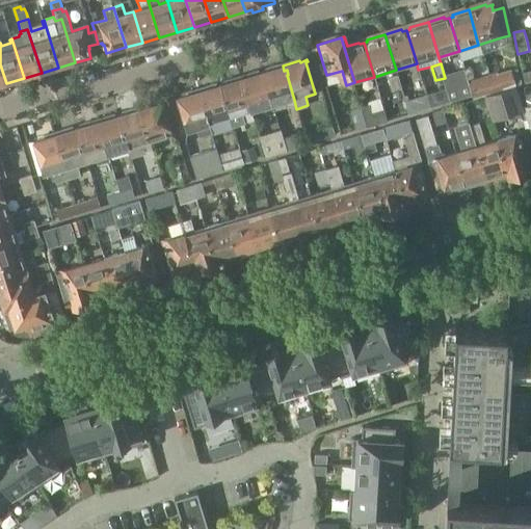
[(265,73),(262,74),(271,106),(294,100),(287,75),(288,75),(287,70),(284,71),(283,65),(265,71),(265,73)]
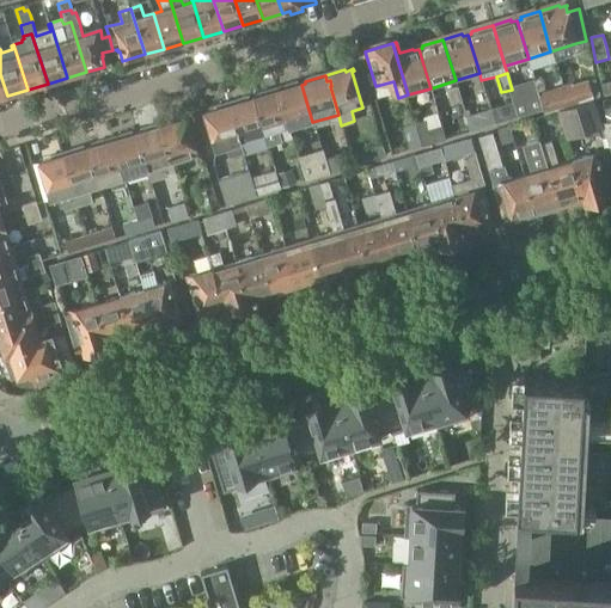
[(596,102),(588,80),(574,85),(574,86),(561,90),(567,111),(596,102)]
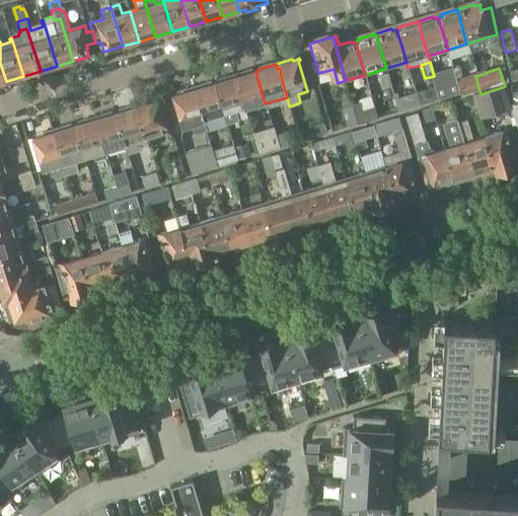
[(517,80),(517,69),(509,72),(511,82),(517,80)]
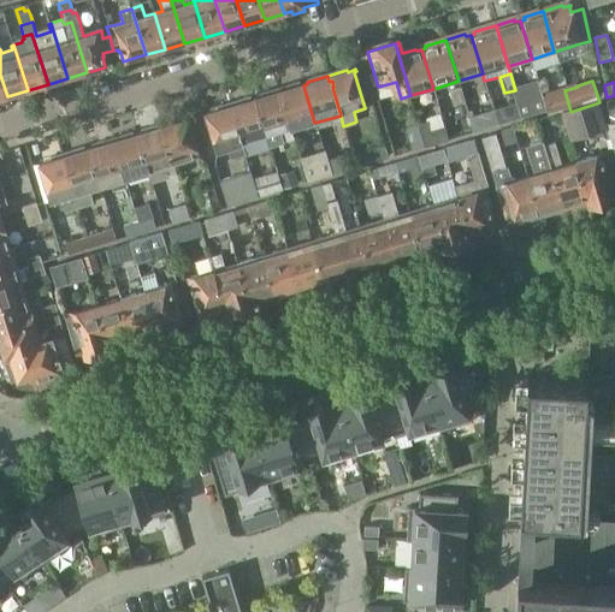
[(301,126),(314,123),(303,85),(299,87),(299,84),(281,90),(291,130),(301,126)]
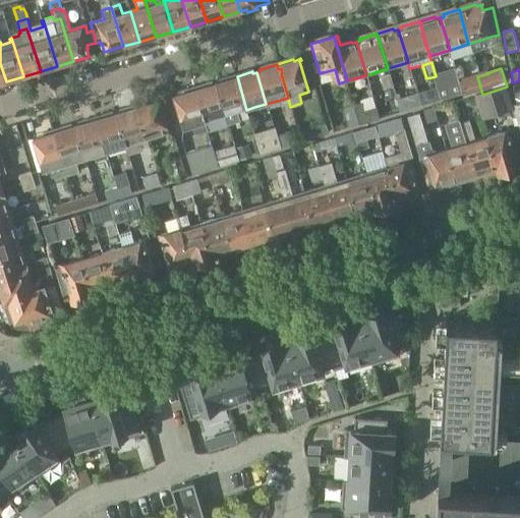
[(384,90),(392,88),(388,74),(380,77),(384,90)]
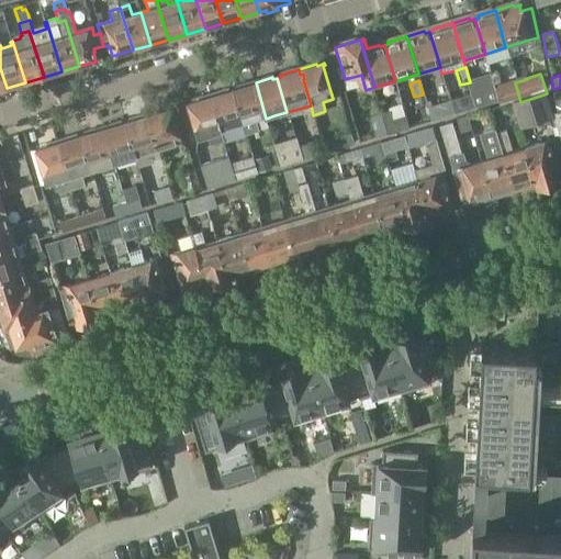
[(232,91),(243,126),(244,131),(255,127),(254,122),(266,119),(256,82),(235,88),(236,90),(232,91)]
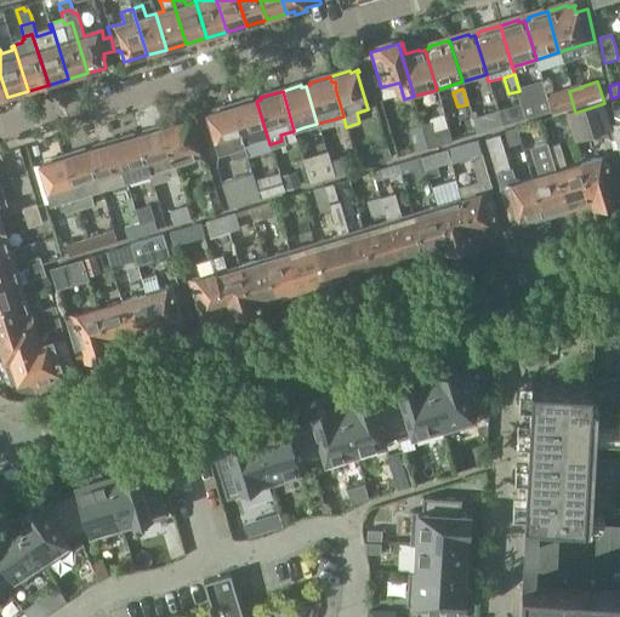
[(569,91),(561,93),(544,100),(551,120),(567,115),(575,113),(569,91)]
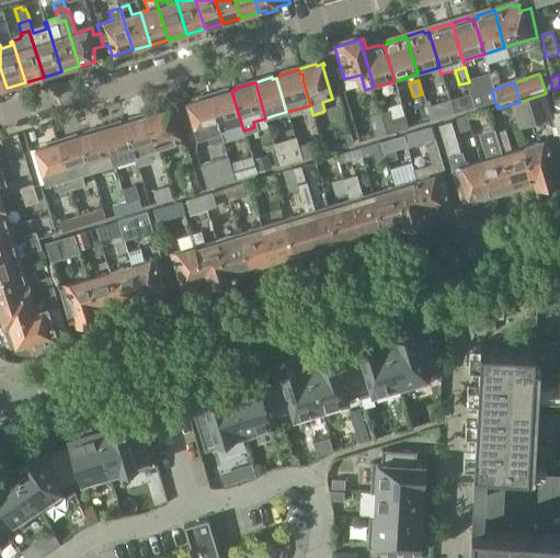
[(227,91),(210,95),(208,97),(219,133),(242,126),(231,91),(227,93),(227,91)]
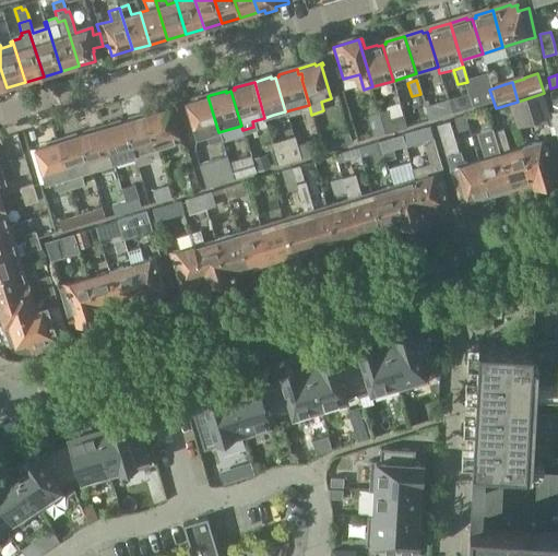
[(544,93),(518,102),(510,104),(512,110),(519,129),(553,119),(551,115),(544,93)]
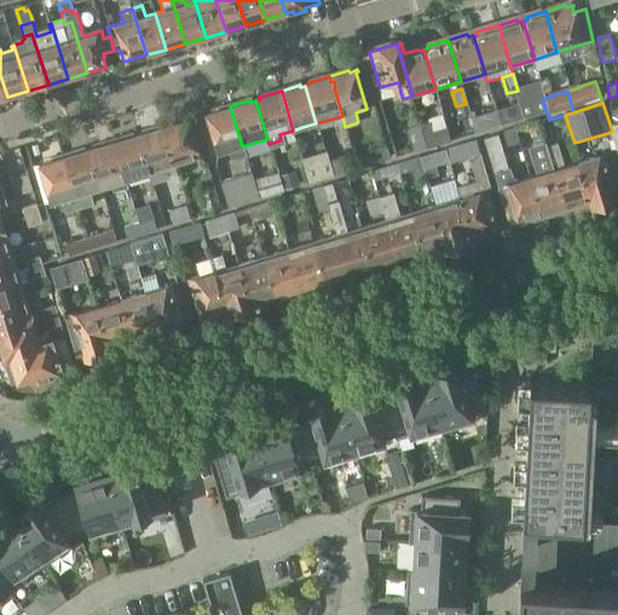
[(520,105),(497,111),(501,127),(525,121),(520,105)]
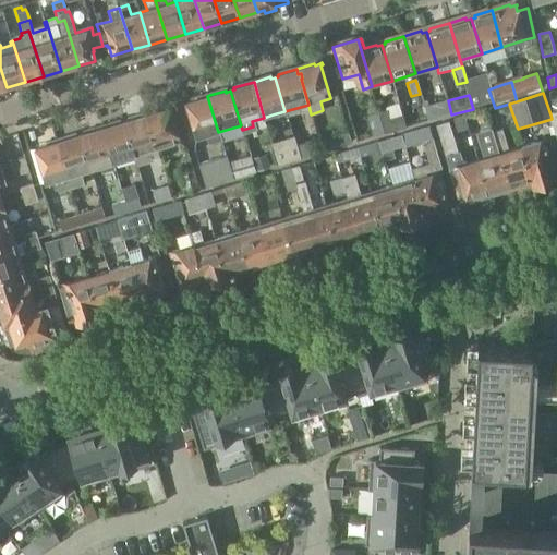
[(220,140),(218,132),(207,96),(190,101),(190,104),(185,105),(195,139),(203,136),(206,144),(220,140)]
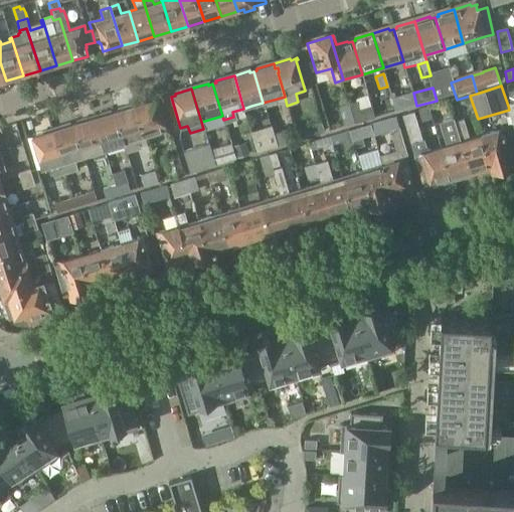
[(164,133),(161,118),(156,102),(151,103),(151,101),(133,106),(143,140),(164,133)]
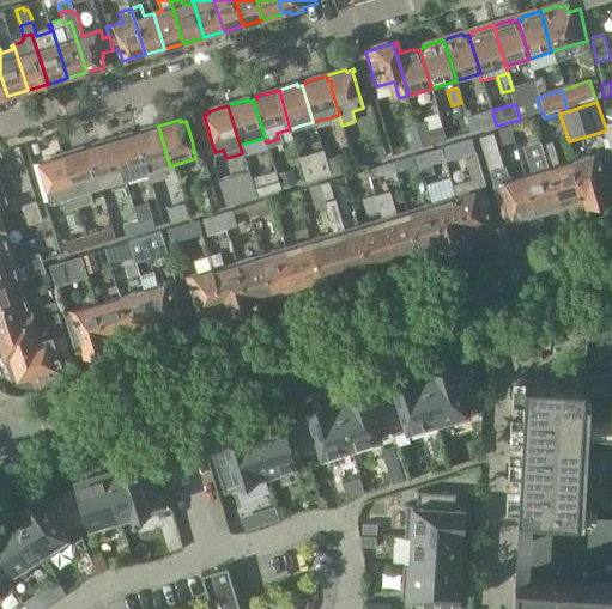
[(446,140),(442,127),(428,131),(425,121),(416,123),(423,147),(446,140)]
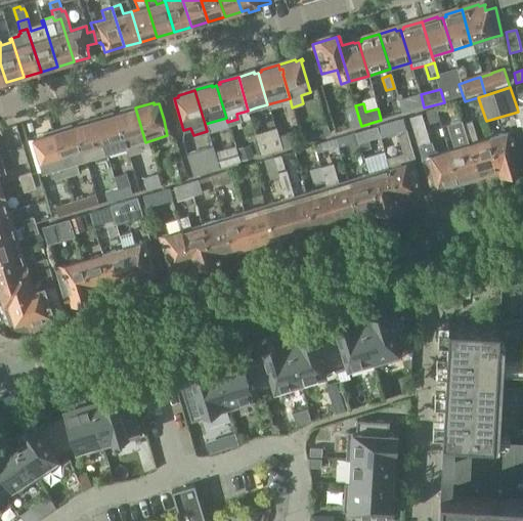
[(351,106),(345,109),(345,111),(350,129),(361,126),(355,105),(351,106)]
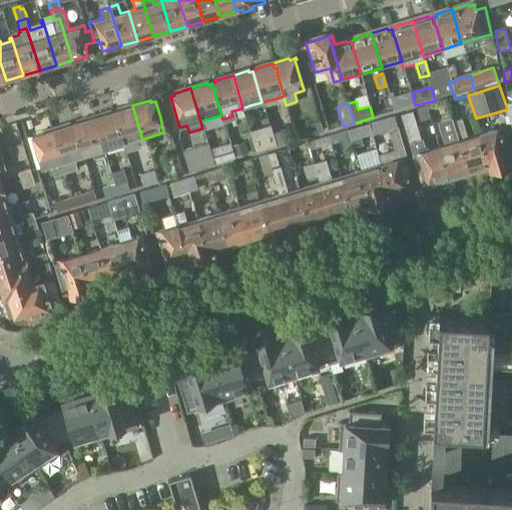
[(117,112),(113,113),(123,145),(125,154),(142,149),(141,146),(144,144),(142,139),(132,105),(116,110),(117,112)]
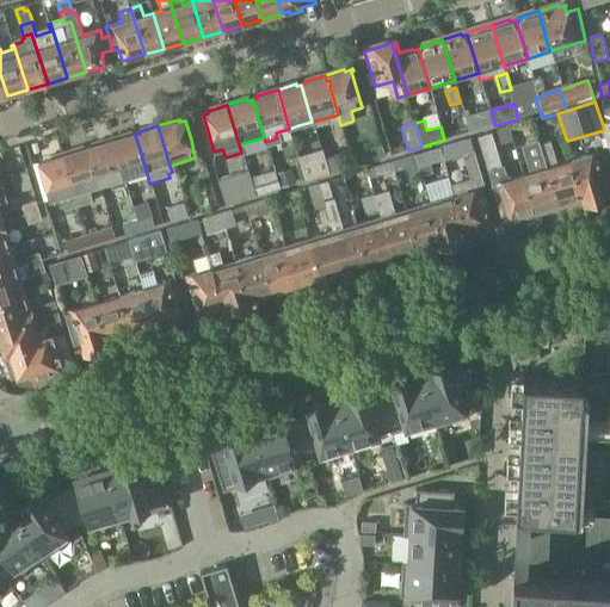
[(510,128),(495,132),(500,147),(515,142),(510,128)]
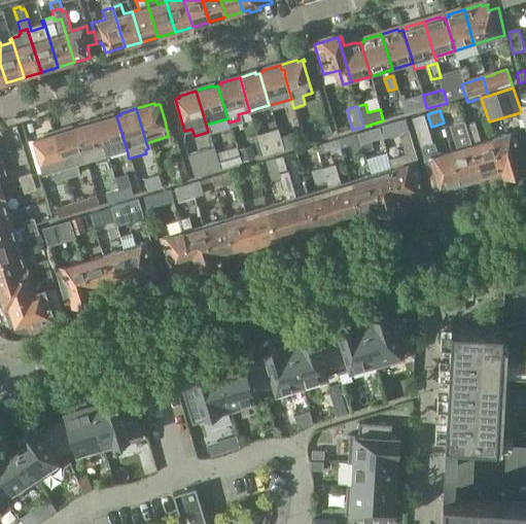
[(105,155),(127,149),(116,116),(112,117),(112,115),(95,120),(105,155)]
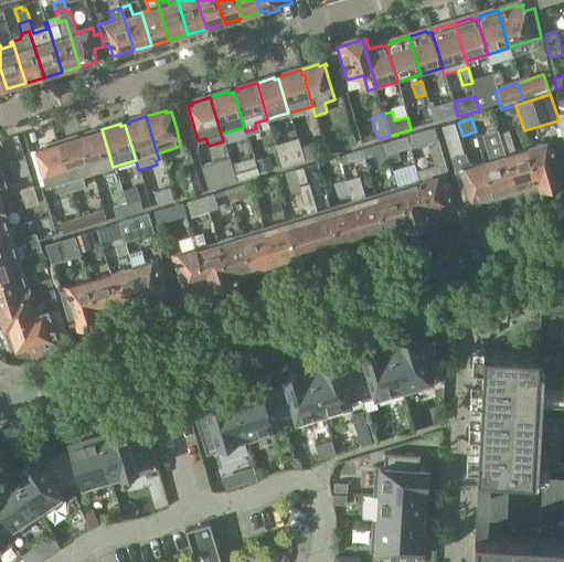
[(455,124),(440,128),(450,160),(454,172),(463,202),(468,201),(469,205),(476,203),(477,205),(489,202),(488,199),(493,198),(483,163),(472,168),(468,154),(465,156),(455,124)]
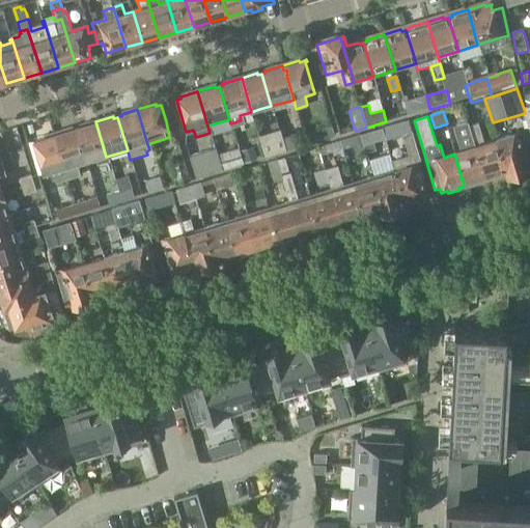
[(453,124),(461,151),(454,154),(464,186),(468,185),(468,187),(482,183),(480,175),(484,174),(482,168),(480,169),(468,127),(466,120),(453,124)]
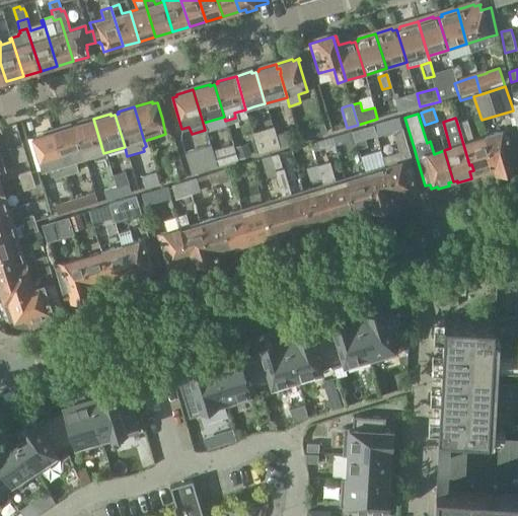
[(77,126),(73,127),(83,159),(92,156),(94,163),(105,159),(103,153),(93,119),(77,124),(77,126)]
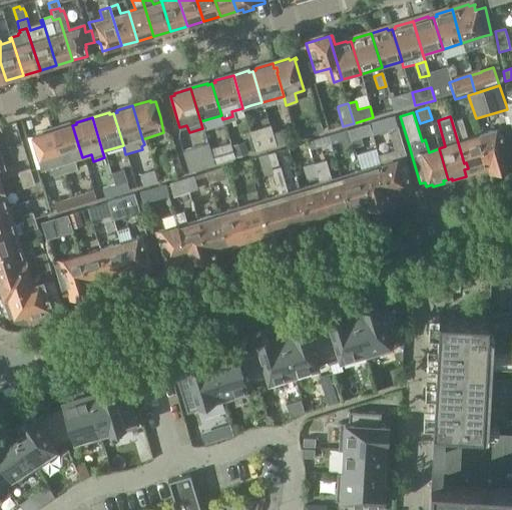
[(388,131),(397,128),(394,118),(381,122),(384,132),(388,131)]
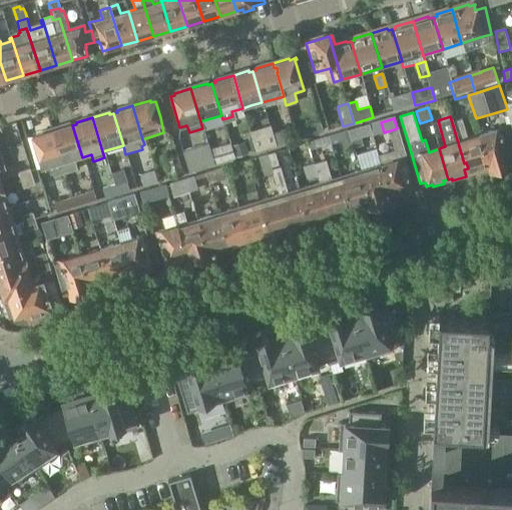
[(462,119),(452,122),(464,163),(466,162),(468,168),(464,169),(466,176),(488,169),(478,136),(468,139),(462,119)]
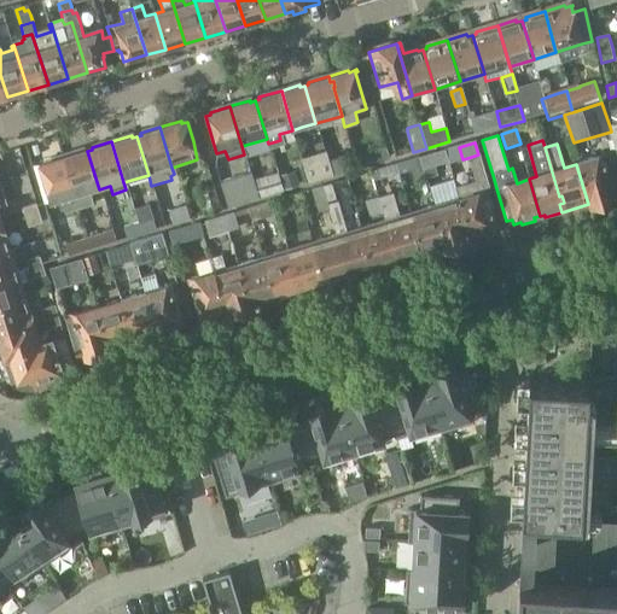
[(99,189),(87,151),(83,153),(82,151),(64,156),(80,209),(93,204),(89,192),(99,189)]
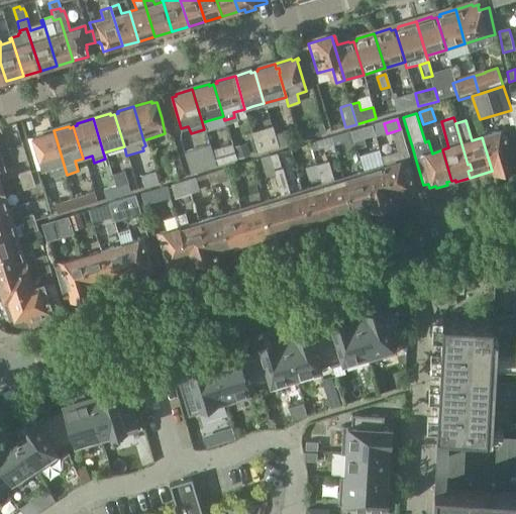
[(373,126),(351,132),(354,141),(376,135),(373,126)]
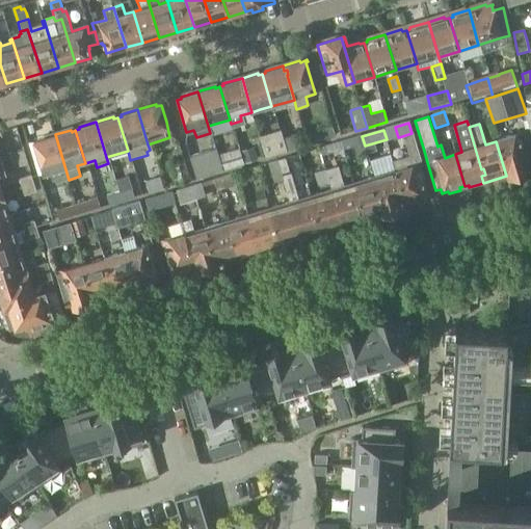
[(280,132),(258,138),(264,159),(286,152),(282,140),(280,132)]
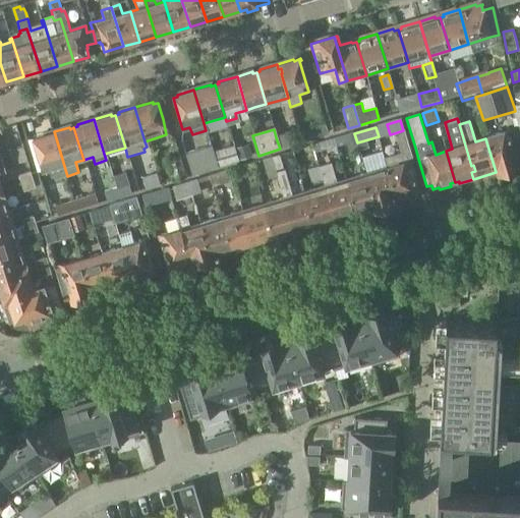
[(417,194),(415,189),(408,163),(412,161),(403,130),(394,133),(399,154),(384,159),(386,168),(396,203),(399,202),(410,198),(410,196),(417,194)]
